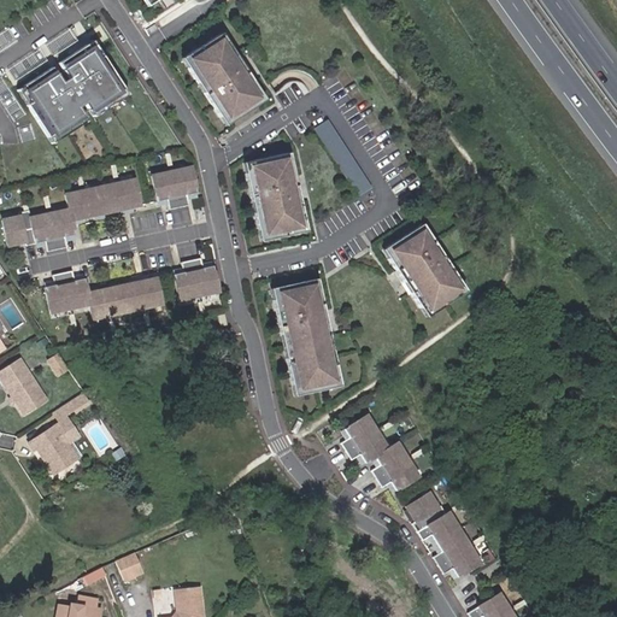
[(218,41),(213,31),(181,53),(187,62),(183,64),(193,80),(197,77),(203,86),(199,89),(216,113),(219,111),(225,121),(258,99),(252,90),(256,88),(222,39),(218,41)]
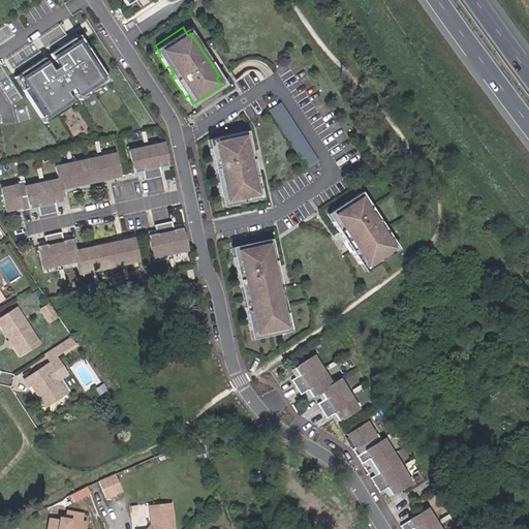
[(76,33),(71,37),(83,54),(88,51),(76,33)]
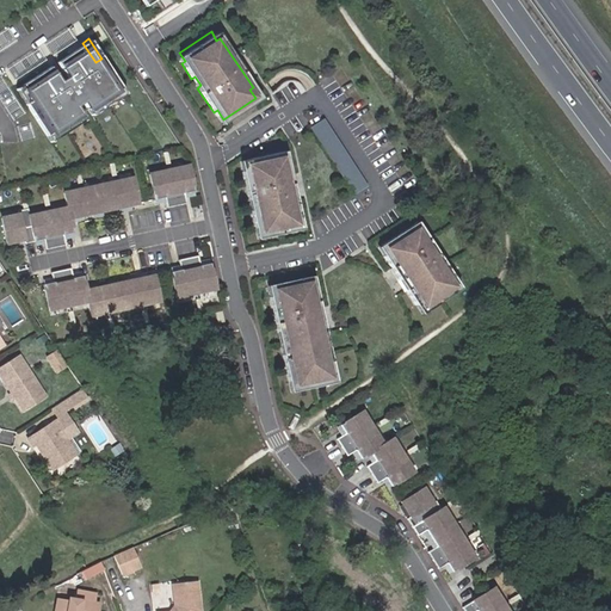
[(47,65),(19,82),(32,103),(26,106),(44,135),(60,124),(63,131),(69,127),(66,121),(78,112),(73,104),(80,99),(85,107),(99,98),(104,104),(110,100),(106,93),(119,85),(102,59),(96,62),(82,43),(54,61),(65,75),(57,80),(47,65)]
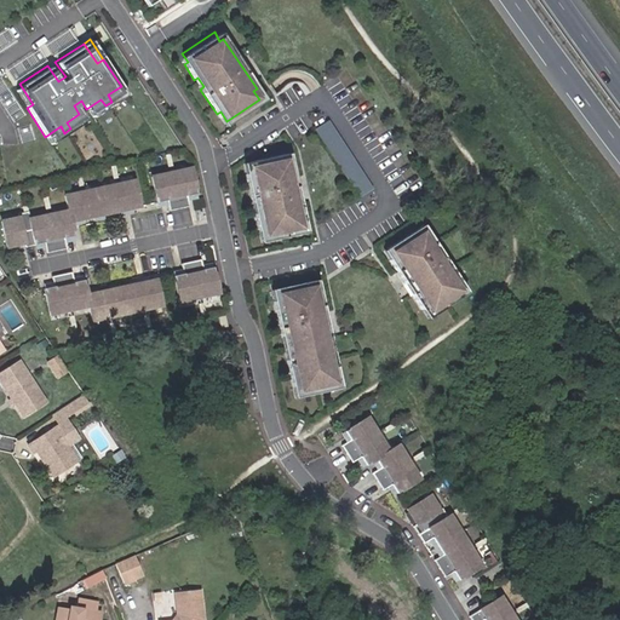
[(194,80),(200,90),(204,86),(197,78),(194,80)]
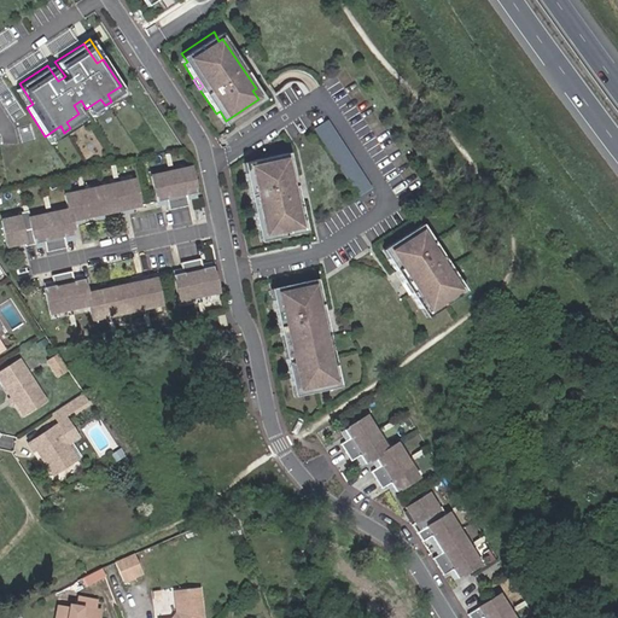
[(13,88),(27,108),(33,104),(19,83),(13,88)]
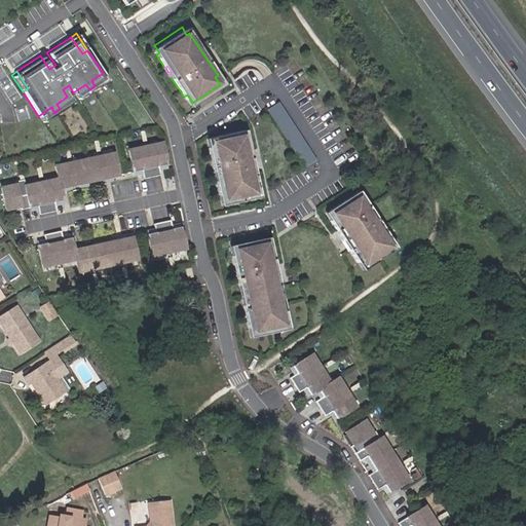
[(106,78),(103,73),(91,80),(95,86),(106,78)]
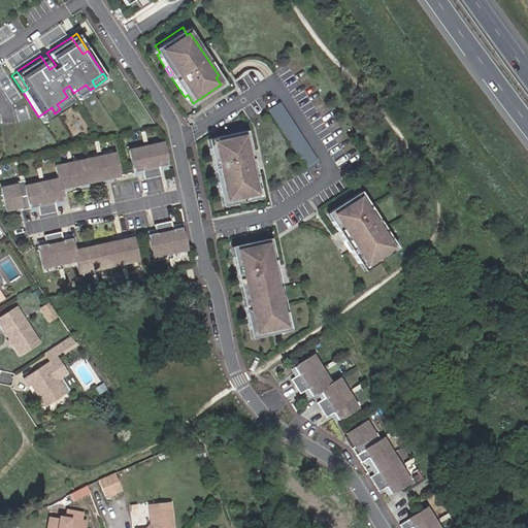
[(221,85),(224,83),(219,75),(216,77),(221,85)]
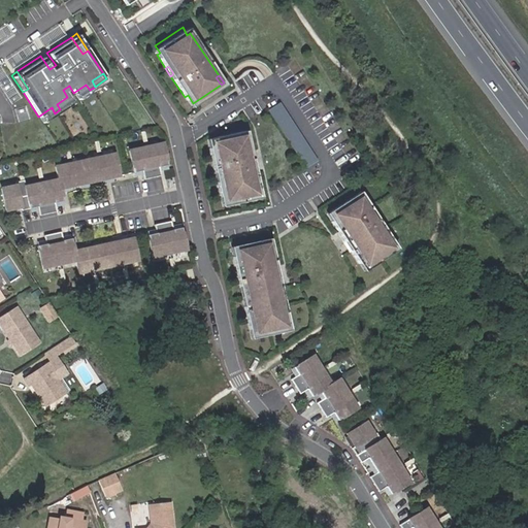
[(90,90),(86,85),(73,93),(77,98),(90,90)]
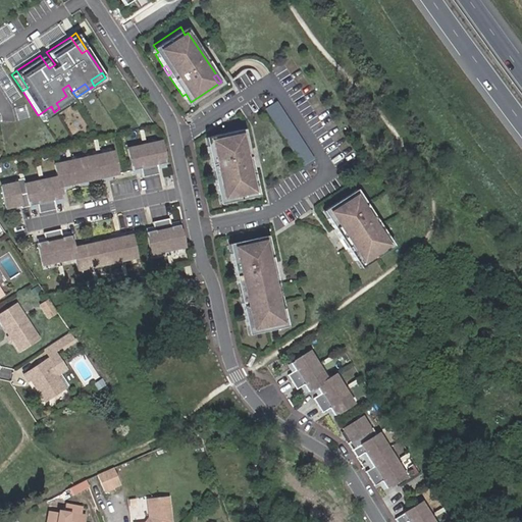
[(188,104),(191,102),(186,94),(183,96),(188,104)]
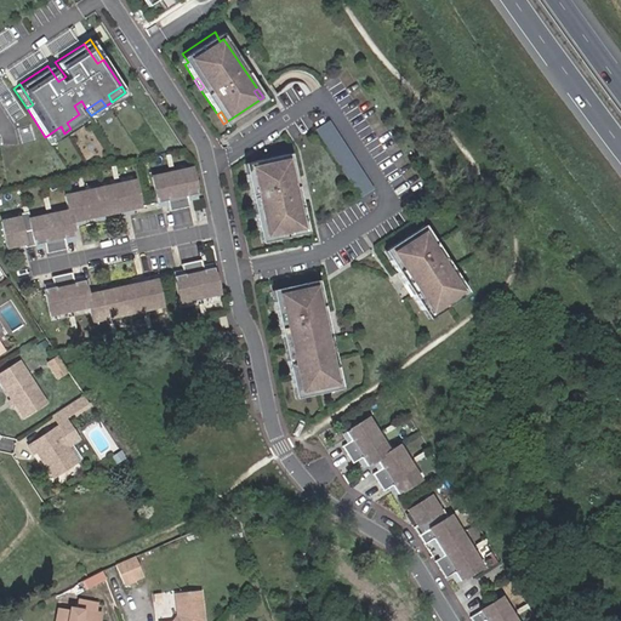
[(84,120),(79,114),(67,123),(70,129),(84,120)]
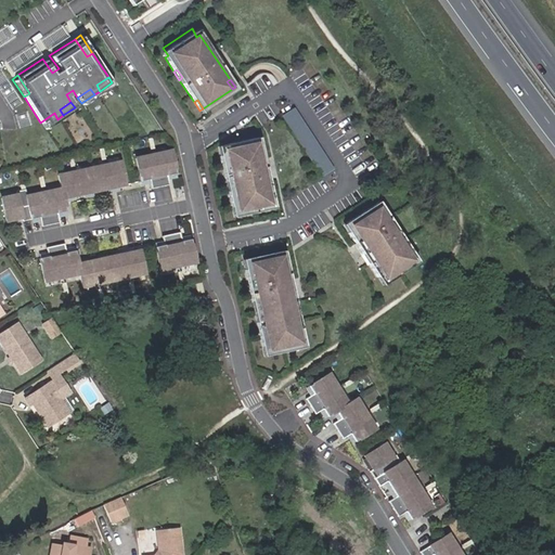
[(294,106),(282,114),(322,176),(334,167),(294,106)]
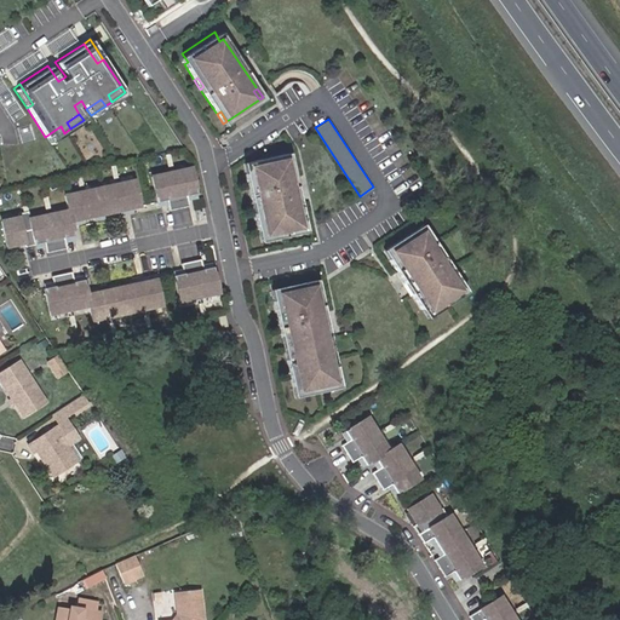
[(50,143),(64,133),(61,126),(45,137),(50,143)]
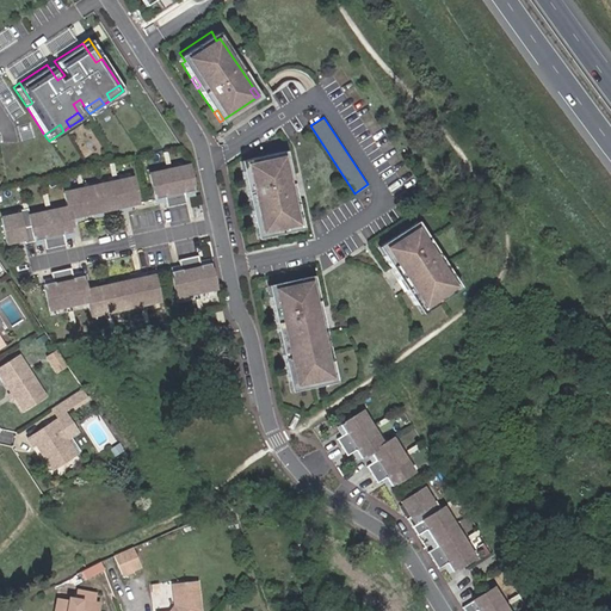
[(279,155),(242,165),(245,174),(241,176),(247,204),(252,203),(254,214),(250,214),(254,233),(259,232),(261,242),(298,233),(296,223),(300,222),(287,165),(282,166),(279,155)]
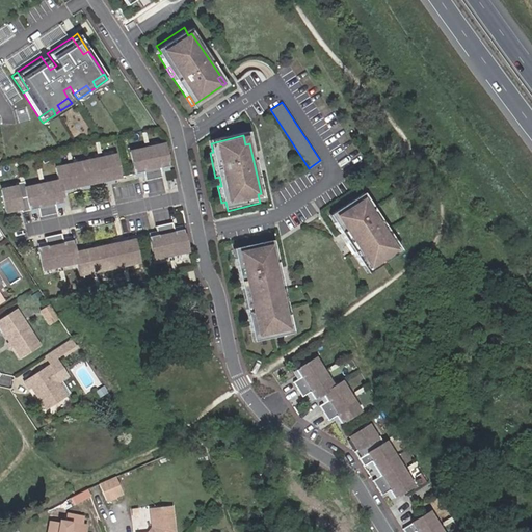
[(145,145),(154,176),(162,175),(160,166),(168,164),(162,142),(145,145)]
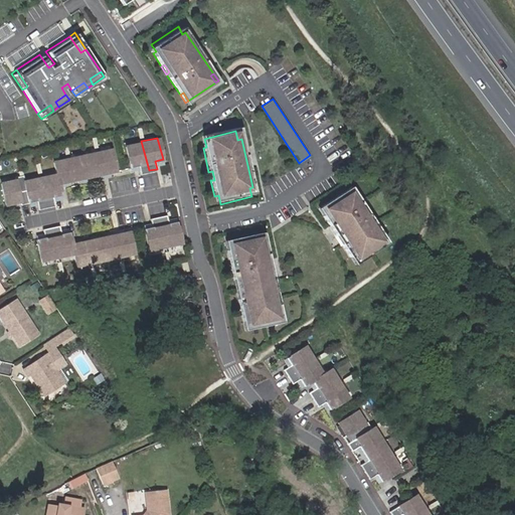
[(141,141),(125,144),(131,166),(139,164),(140,172),(149,170),(141,141)]
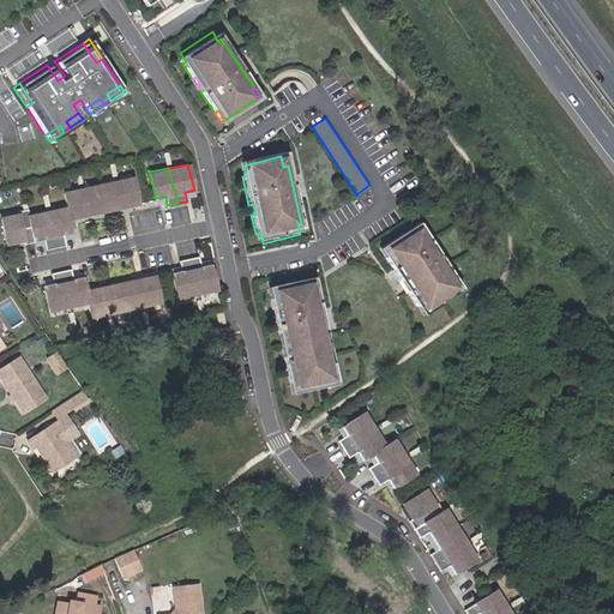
[(133,175),(115,179),(121,205),(139,202),(133,175)]
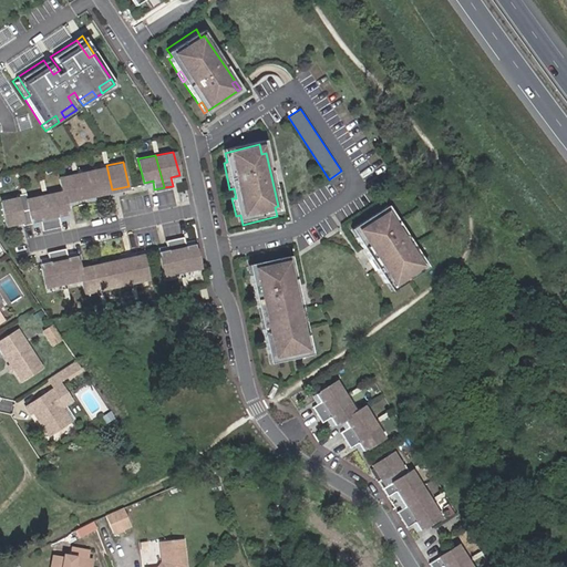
[(106,165),(90,168),(95,194),(112,189),(106,165)]
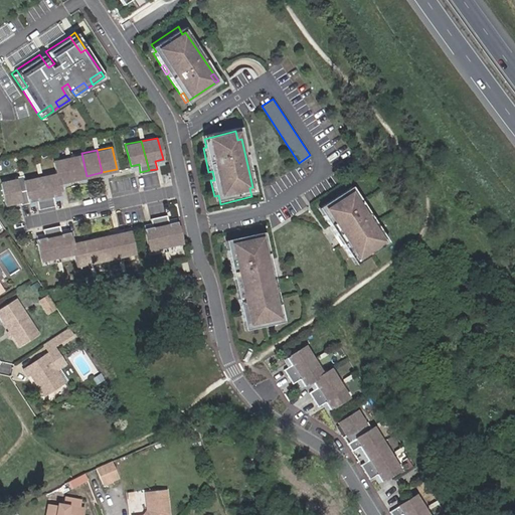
[(81,153),(67,156),(72,179),(87,176),(81,153)]
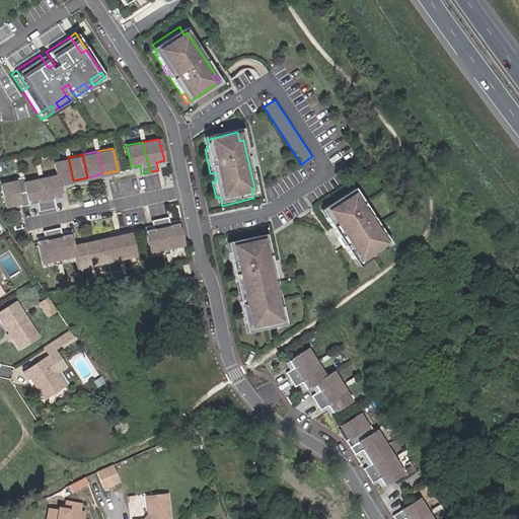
[(68,157),(53,161),(58,183),(73,180),(68,157)]
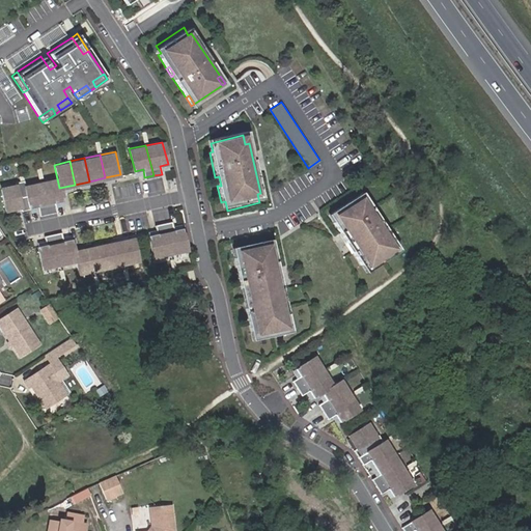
[(40,182),(47,213),(56,211),(54,202),(63,200),(59,188),(57,177),(40,182)]
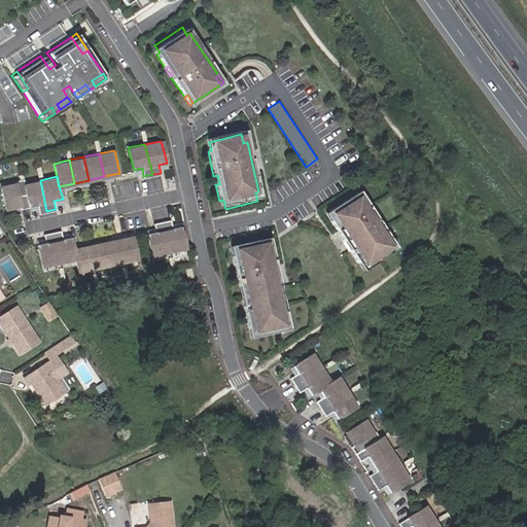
[(0,185),(0,195),(3,209),(19,206),(19,208),(28,206),(23,183),(22,178),(12,179),(13,182),(0,185)]
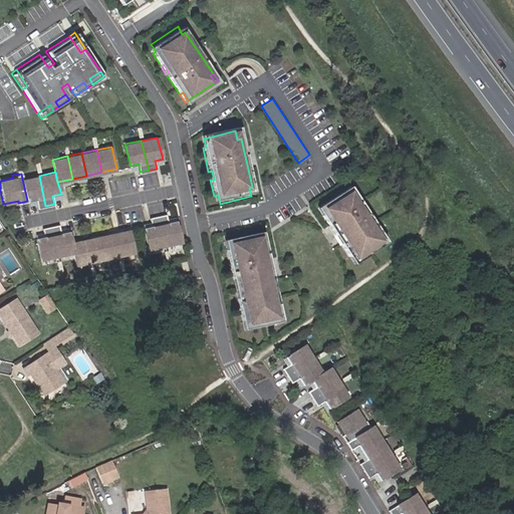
[(39,176),(22,179),(27,201),(35,200),(37,208),(45,206),(39,176)]
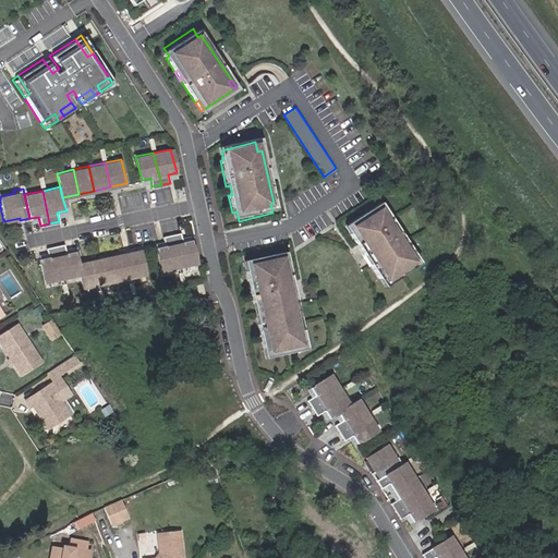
[(379,204),(350,221),(354,229),(351,231),(377,278),(380,275),(386,284),(415,267),(410,258),(414,256),(405,242),(402,244),(397,234),(400,232),(388,210),(385,213),(379,204)]
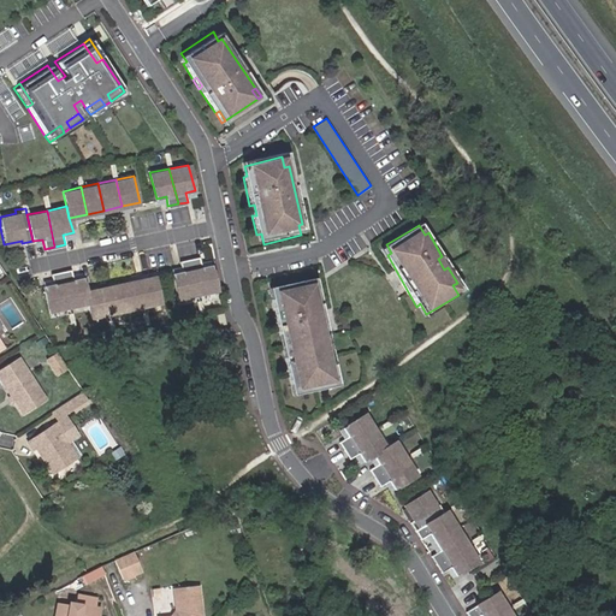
[(191,258),(199,295),(219,290),(213,264),(203,266),(201,256),(191,258)]
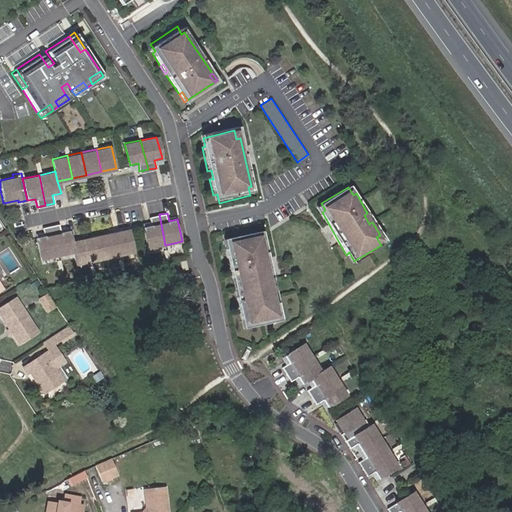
[(372,222),(367,213),(364,215),(369,224),(372,222)]
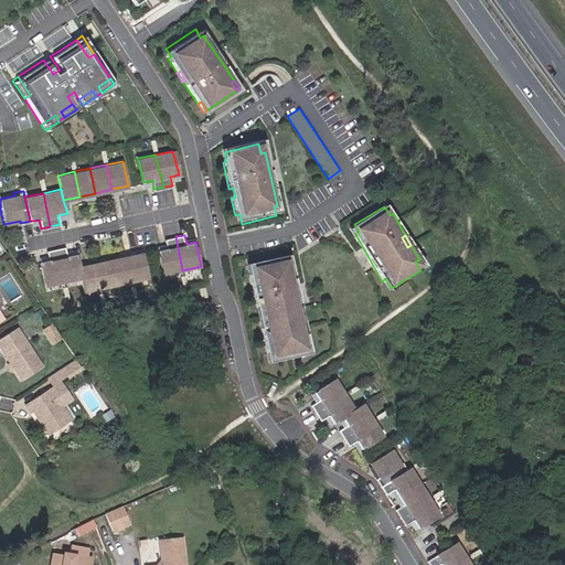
[(164,275),(182,270),(176,236),(167,238),(169,248),(160,249),(164,275)]
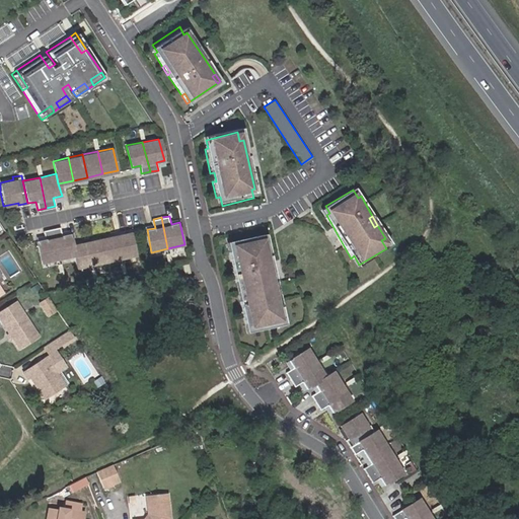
[(59,226),(51,228),(58,260),(74,255),(72,246),(69,233),(61,234),(59,226)]
